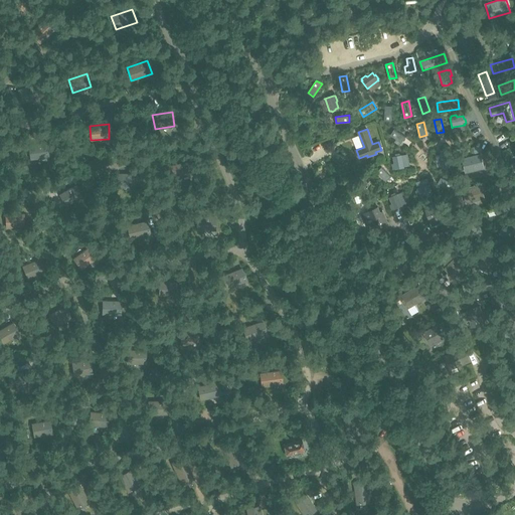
[(394,129),(390,135),(396,139),(394,142),(399,145),(401,142),(405,137),(394,129)]
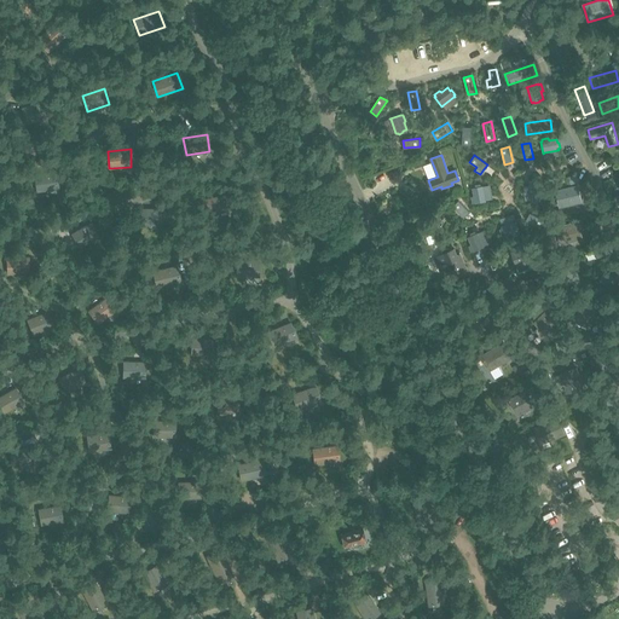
[(423,157),(412,161),(415,168),(426,163),(423,157)]
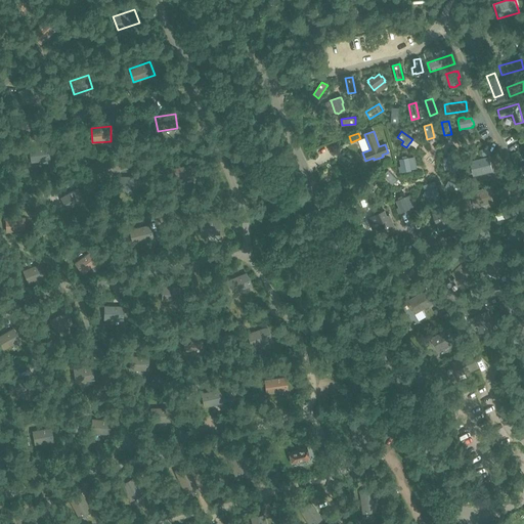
[(50,160),(48,145),(30,147),(31,162),(50,160)]
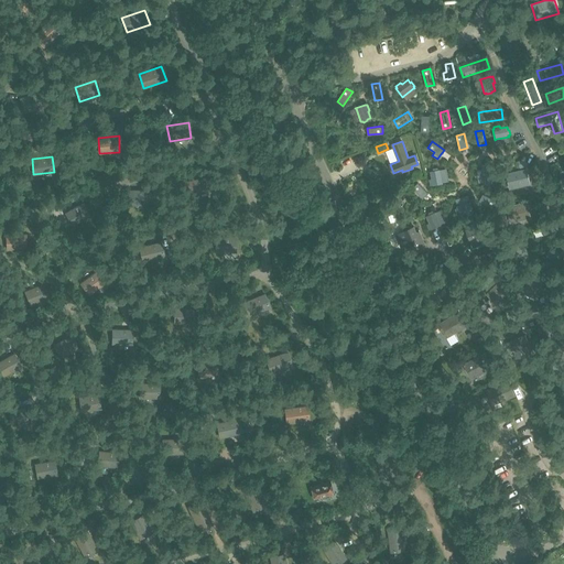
[(339,160),(332,162),(336,174),(344,172),(339,160)]
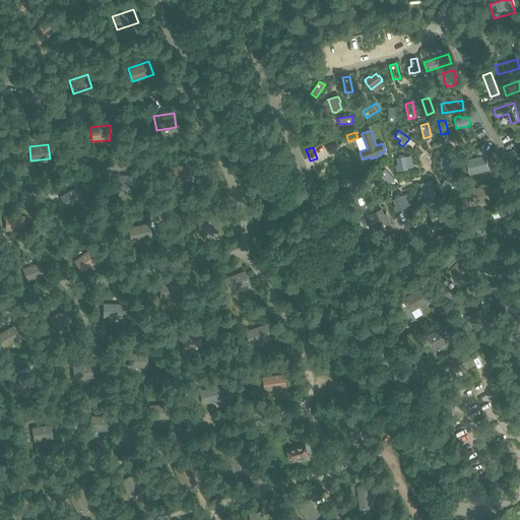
[(453,152),(444,154),(444,155),(447,168),(449,168),(449,169),(454,168),(453,167),(456,166),(455,159),(457,159),(456,153),(454,153),(453,152)]
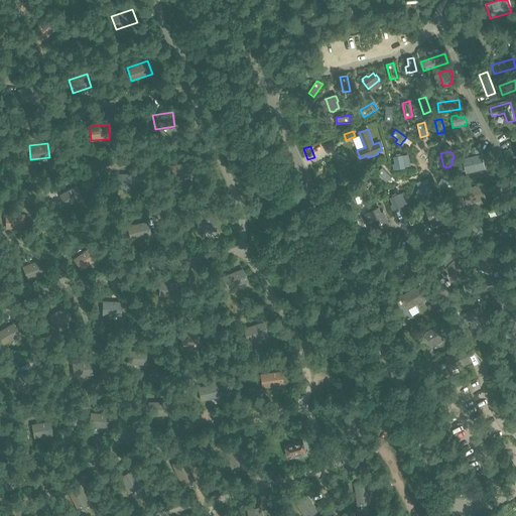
[(394,163),(392,164),(393,169),(395,169),(396,170),(405,168),(405,167),(402,155),(400,155),(400,154),(395,155),(396,156),(393,157),(394,163)]
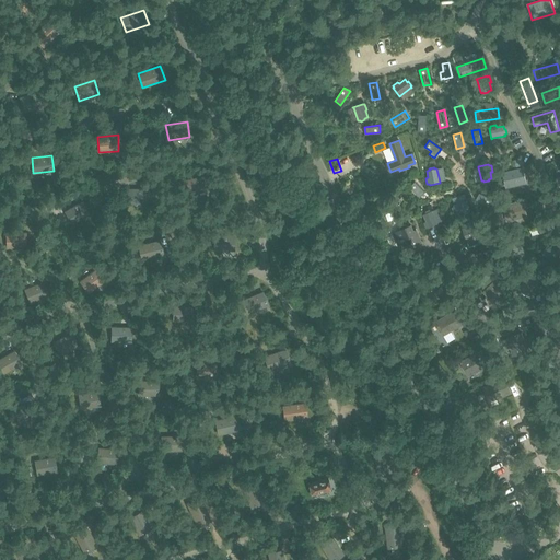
[(505,188),(525,184),(522,168),(502,173),(505,188)]
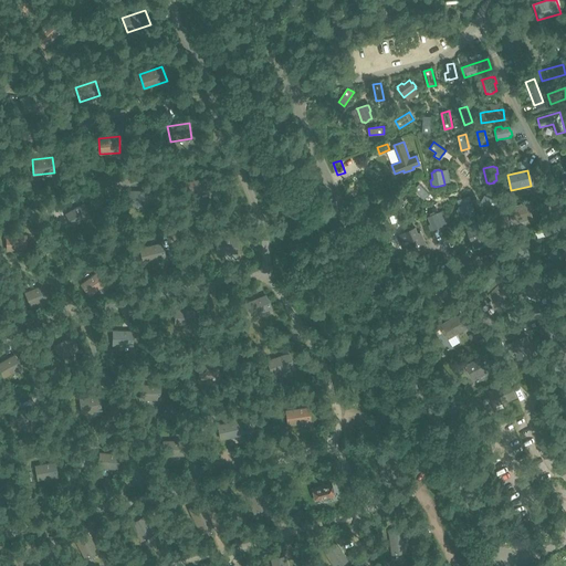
[(206,177),(184,181),(188,197),(210,192),(206,177)]
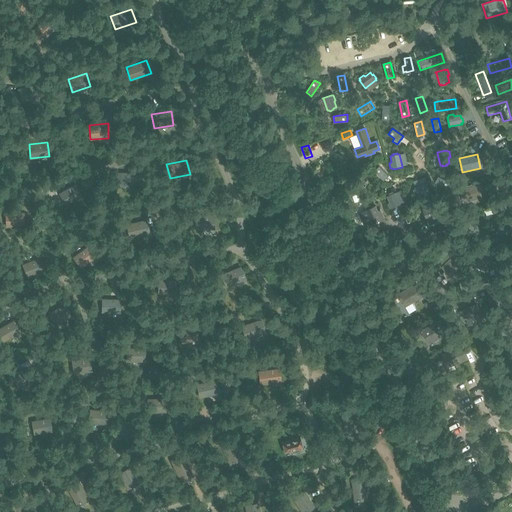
[(379,166),(375,170),(384,180),(389,175),(379,166)]
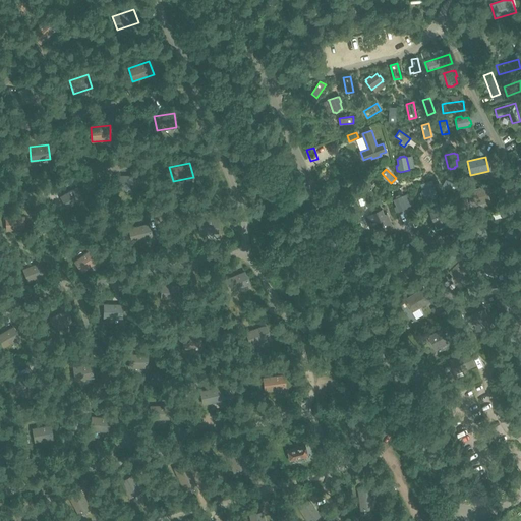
[(115,175),(115,189),(137,189),(137,174),(115,175)]
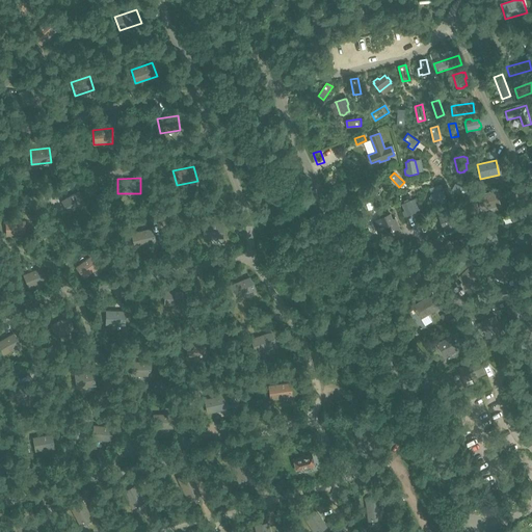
[(455,183),(452,189),(464,195),(468,189),(455,183)]
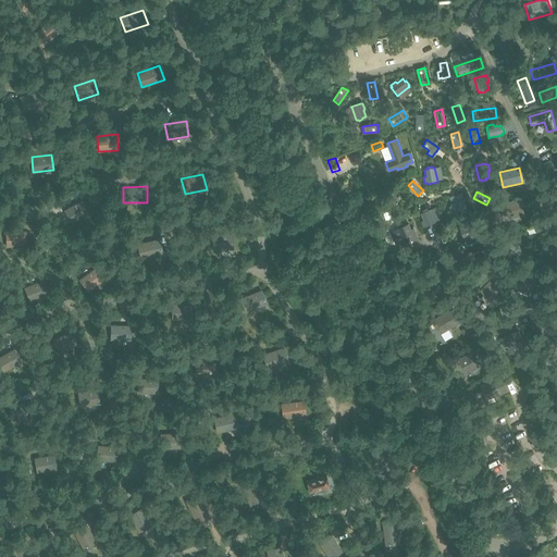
[(82,199),(64,210),(72,223),(89,212),(82,199)]
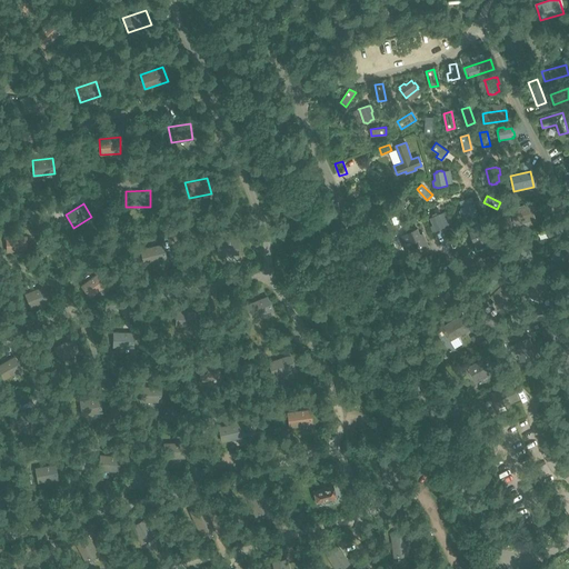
[(461,210),(460,210),(461,216),(463,215),(465,218),(471,216),(472,218),(478,216),(478,213),(475,203),(473,203),(461,208),(461,210)]
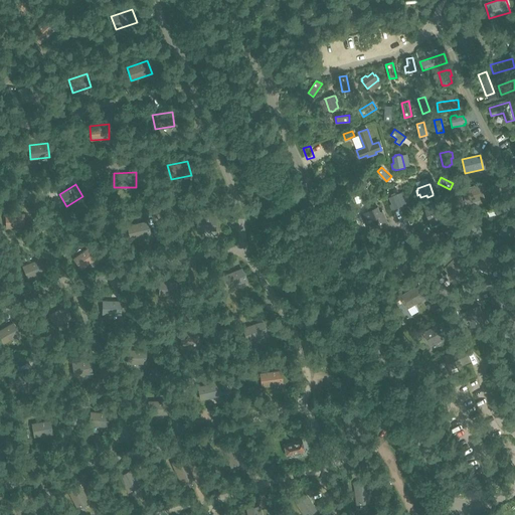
[(466,204),(484,199),(480,185),(463,189),(466,204)]
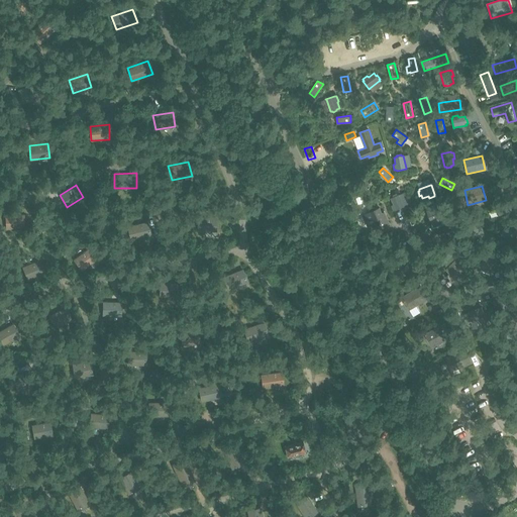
[(393,197),(390,198),(393,204),(391,205),(393,211),(395,210),(396,210),(404,206),(399,195),(399,194),(397,195),(397,194),(392,196),(393,197)]
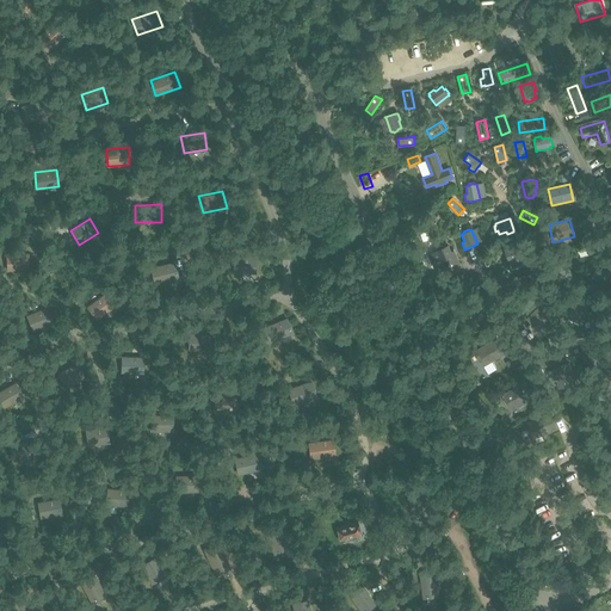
[(510,264),(530,257),(524,240),(517,242),(518,245),(505,250),(510,264)]
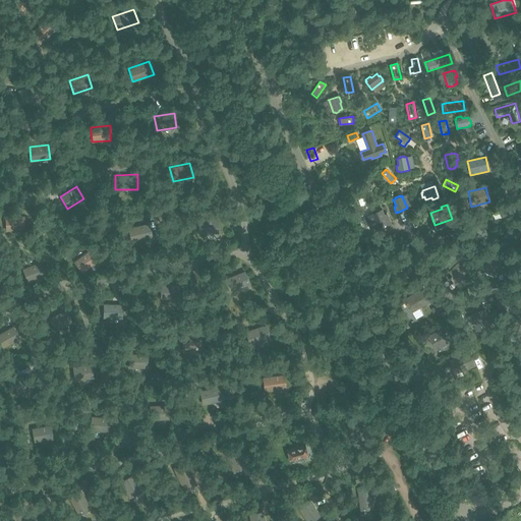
[(514,206),(501,212),(503,217),(516,212),(514,206)]
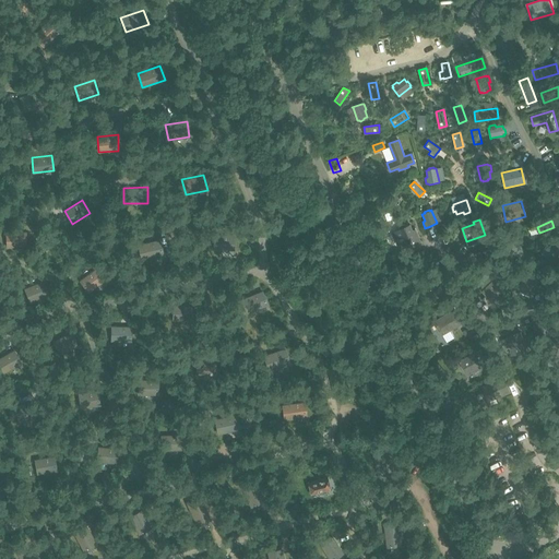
[(406,251),(421,245),(417,236),(415,237),(409,225),(396,230),(406,251)]
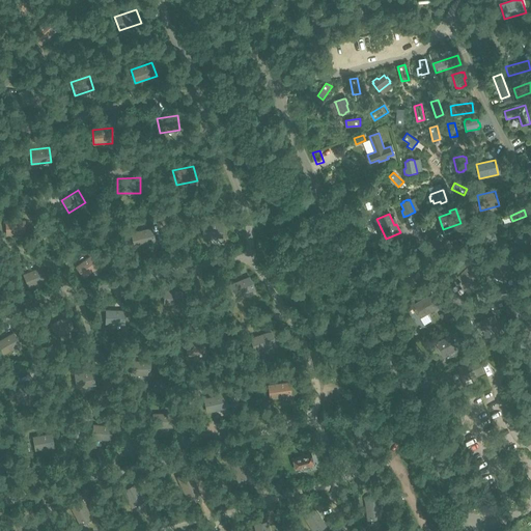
[(5,221),(6,235),(26,234),(25,220),(5,221)]
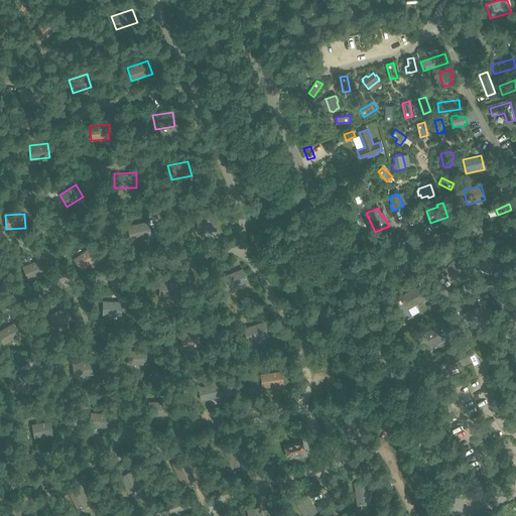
[(216,216),(197,218),(198,232),(216,231),(216,216)]
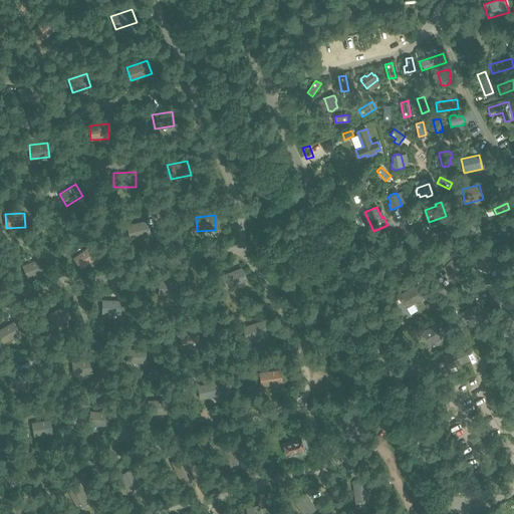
[(148,220),(127,225),(130,238),(152,233),(148,220)]
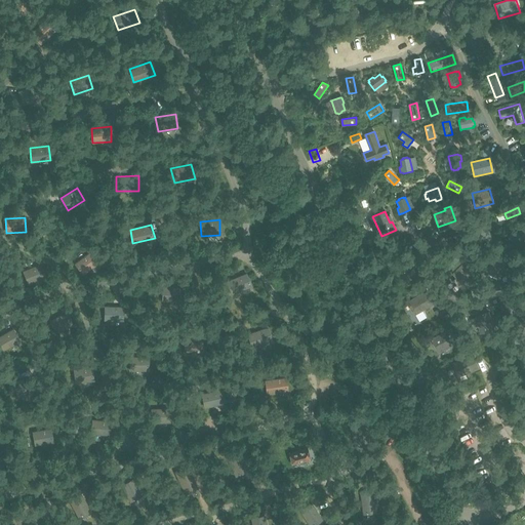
[(482,225),(473,227),(477,241),(486,239),(486,238),(483,229),(482,225)]
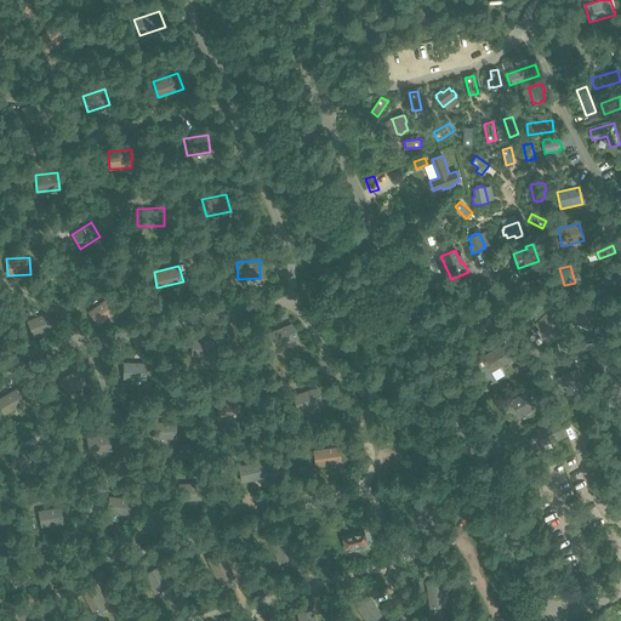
[(604,274),(602,281),(619,286),(620,278),(604,274)]
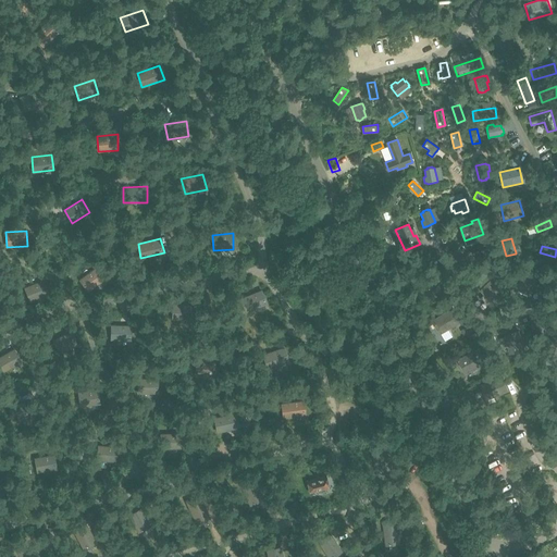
[(96,267),(78,280),(88,292),(104,279),(96,267)]
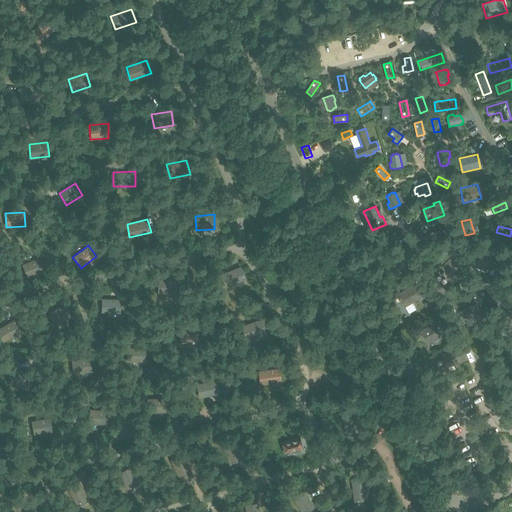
[(449,276),(462,264),(453,255),(441,268),(449,276)]
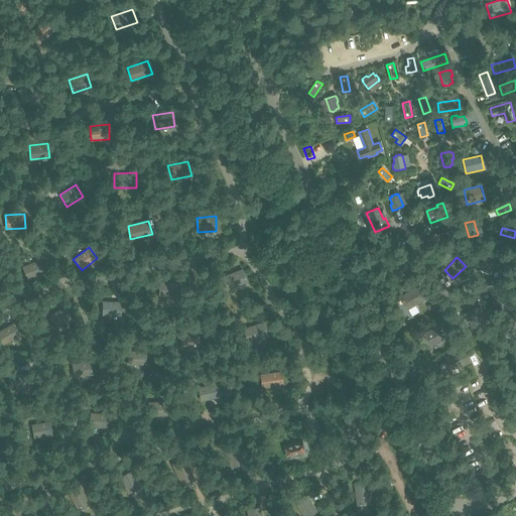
[(22,266),(27,279),(45,271),(40,258),(22,266)]
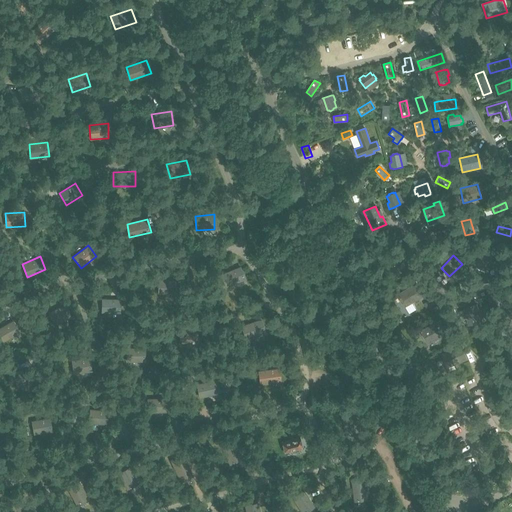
[(240,266),(221,273),(226,287),(230,285),(246,279),(240,266)]
